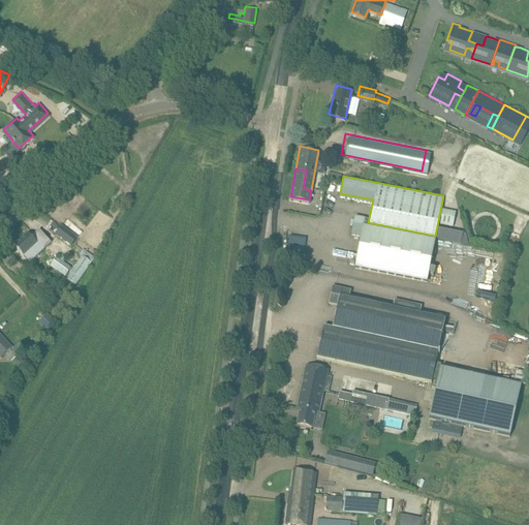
[(354,265),(427,278),(435,237),(364,222),(365,216),(354,213),(351,232),(361,234),(354,265)]
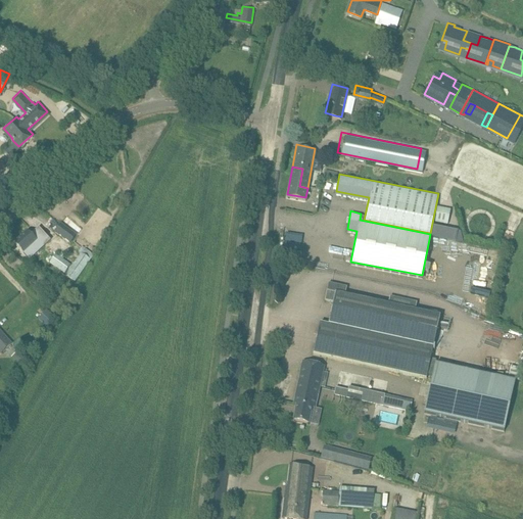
[(61,221),(55,229),(70,241),(78,233),(61,221)]
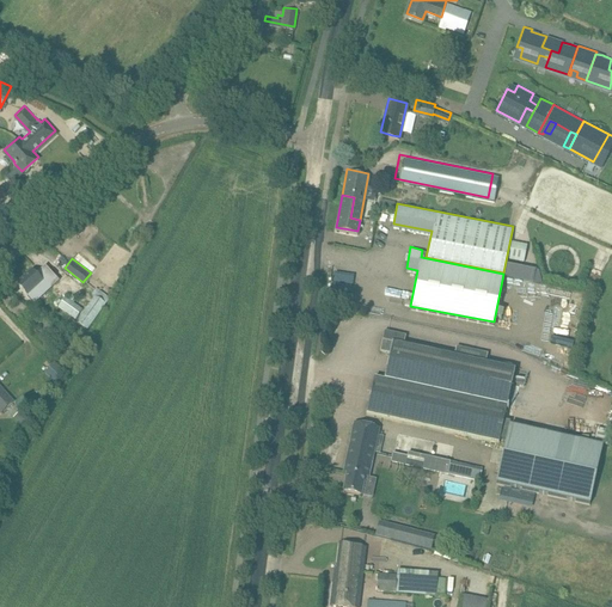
[(32,267),(17,281),(34,298),(51,281),(50,280),(55,275),(44,263),(35,270),(32,267)]
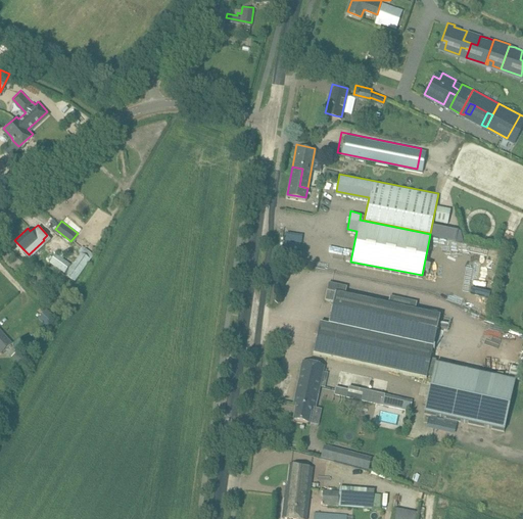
[(74,279),(93,252),(81,243),(78,248),(80,250),(74,258),(70,256),(68,260),(55,250),(49,258),(66,271),(65,272),(70,277),(74,279)]
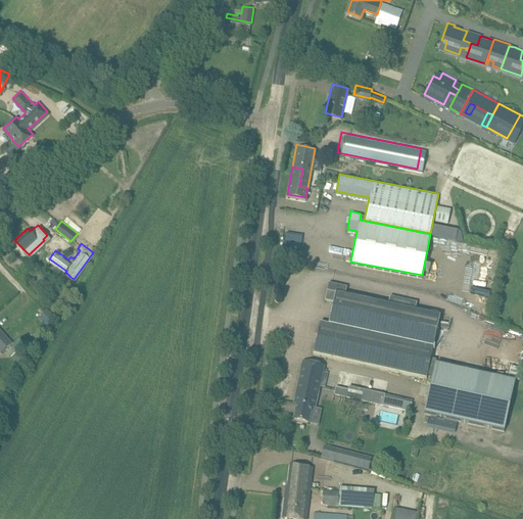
[(333,298),(328,321),(320,319),(313,350),(427,376),(430,361),(440,313),(415,307),(417,298),(389,292),(387,300),(345,291),(347,284),(328,280),(325,296),(333,298)]
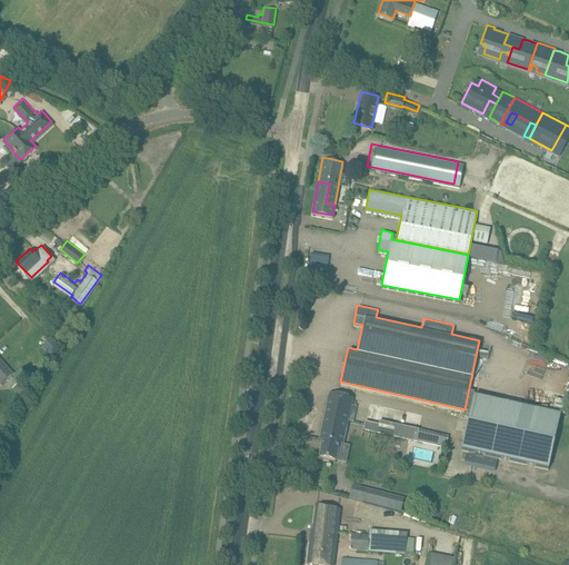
[(41,343),(52,353),(60,344),(49,334),(41,343)]
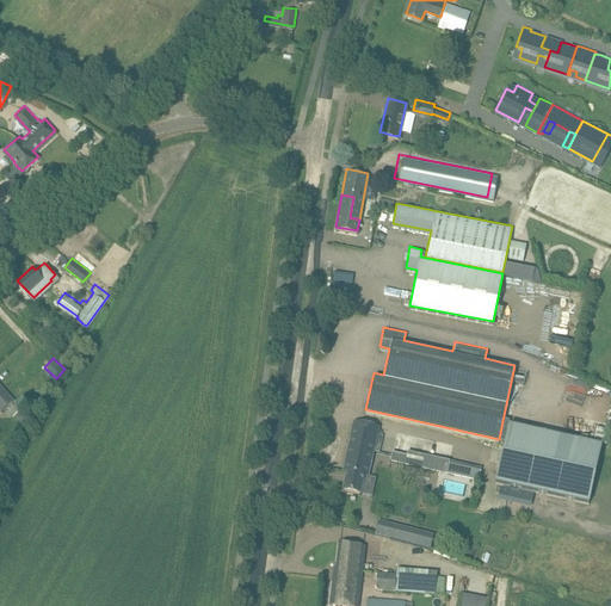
[(0,408),(12,397),(0,383),(0,408)]
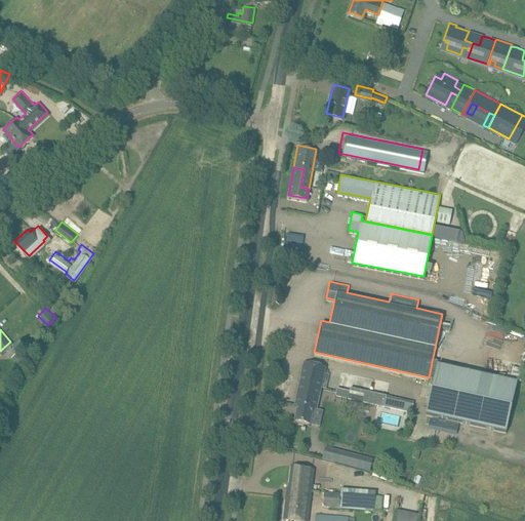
[(12,355),(22,365),(29,359),(18,348),(12,355)]
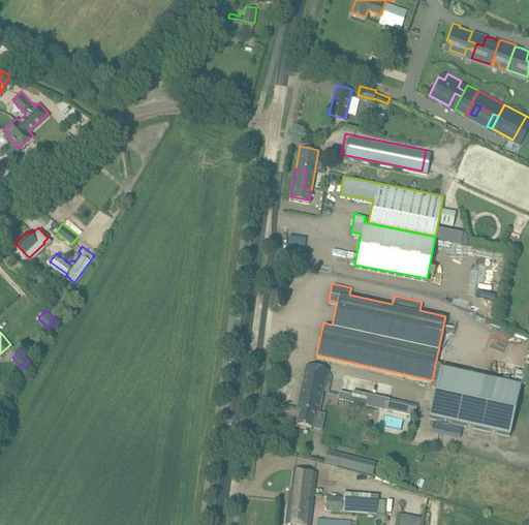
[(297,422),(307,424),(311,425),(315,408),(318,409),(328,367),(307,363),(298,405),(301,405),(297,422)]
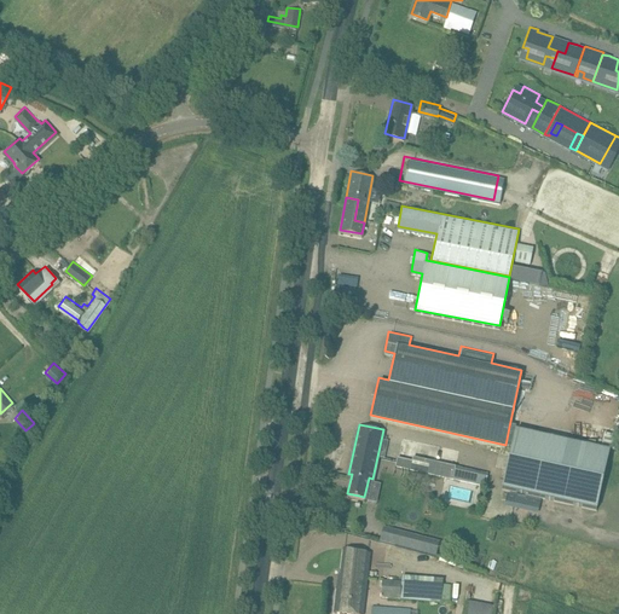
[(596,508),(609,449),(515,428),(502,487),(596,508)]
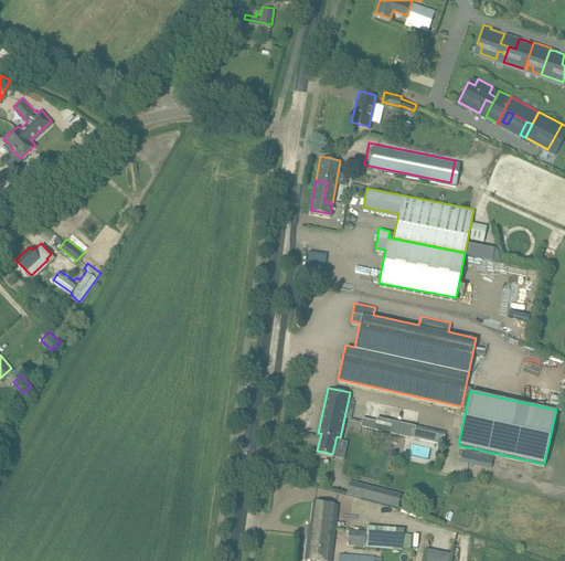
[(562,404),(564,394),(554,391),(551,402),(562,404)]
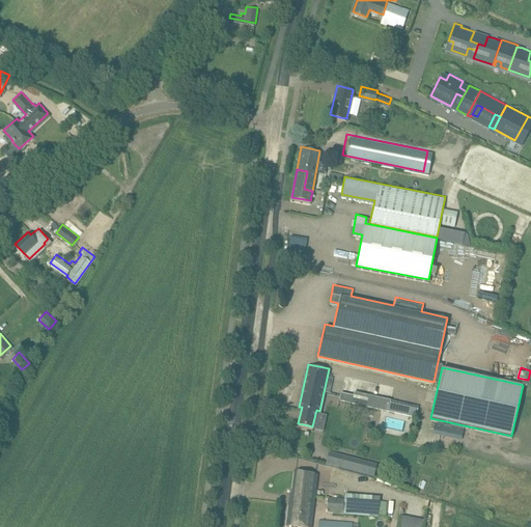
[(339,396),(370,404),(371,398),(372,394),(354,390),(353,393),(340,390),(339,396)]
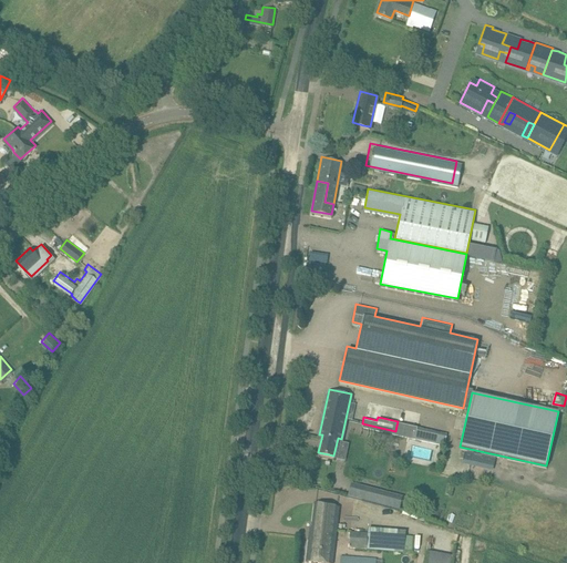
[(415,430),(397,426),(395,431),(414,436),(415,430)]
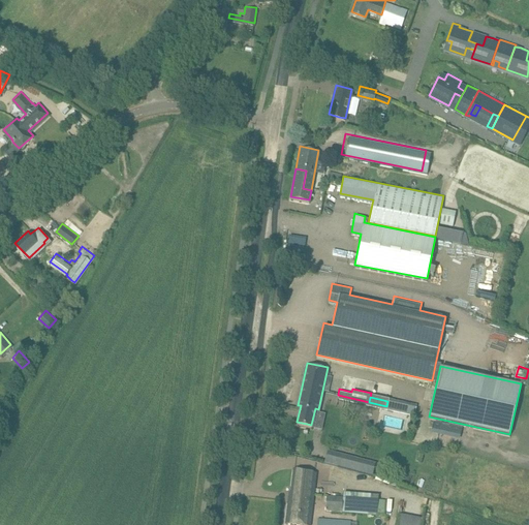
[(328,448),(324,460),(372,472),(375,460),(328,448)]
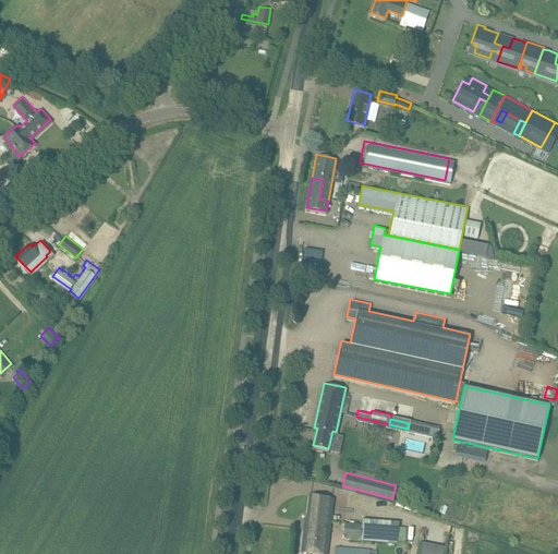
[(464,477),(461,486),(471,490),(475,480),(464,477)]
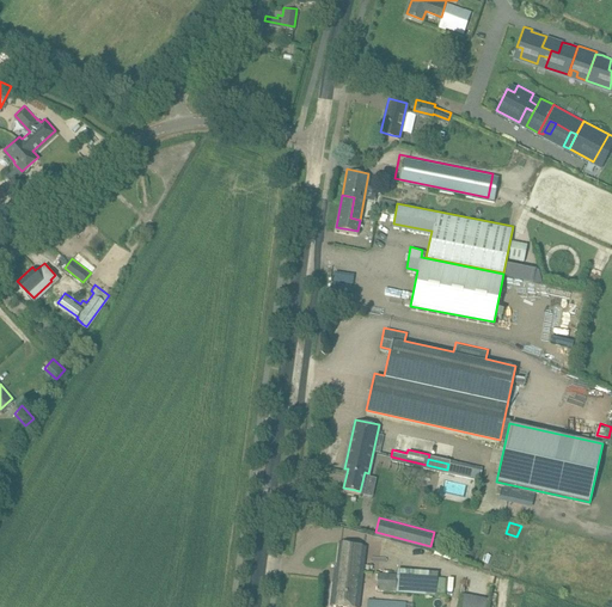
[(330,602),(342,604),(359,605),(365,543),(341,538),(336,565),(334,565),(330,602)]
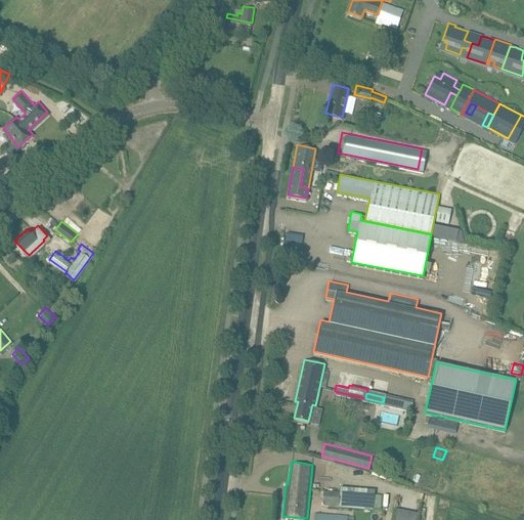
[(323,487),(322,503),(374,507),(375,492),(340,490),(340,489),(323,487)]
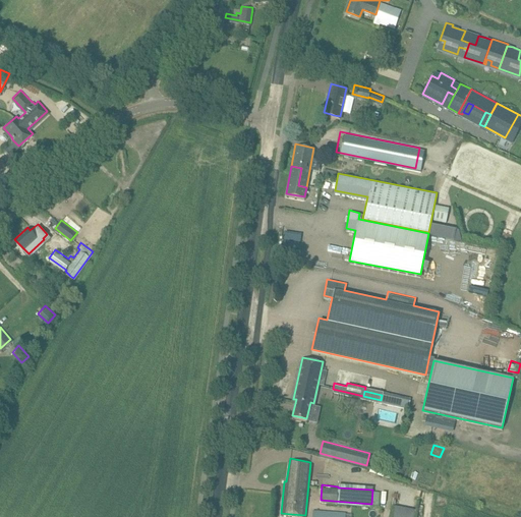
[(397,503),(395,516),(402,516),(414,516),(416,506),(397,503)]
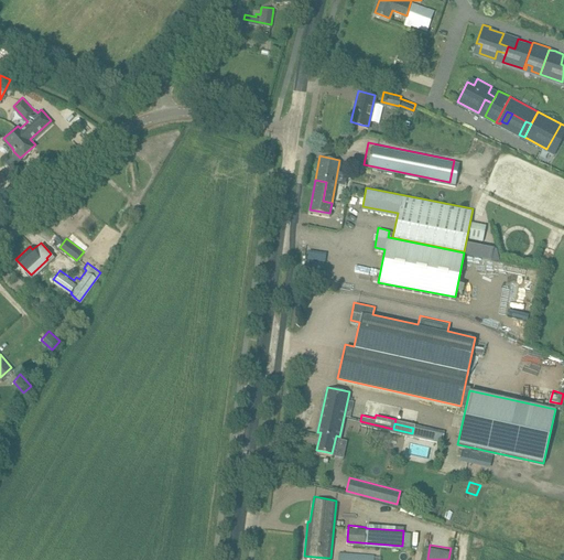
[(367,559),(369,552),(339,550),(338,559),(367,559)]
